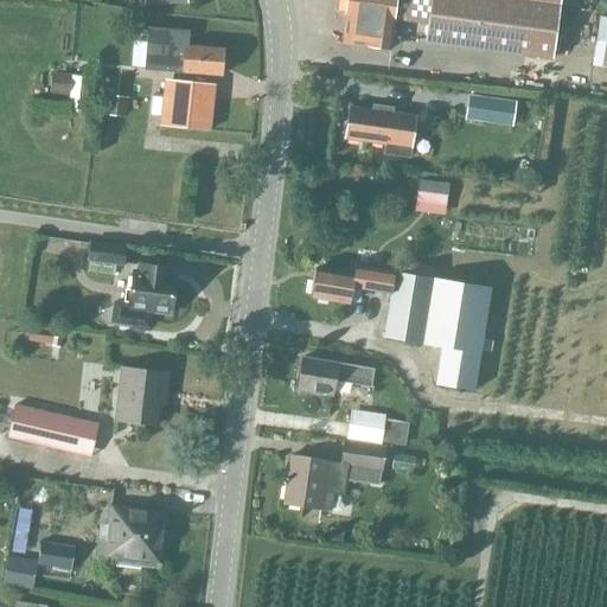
[(343,43),(390,50),(395,20),(427,25),(425,42),(553,59),(560,0),(346,0),(345,16),(346,16),(343,43)]
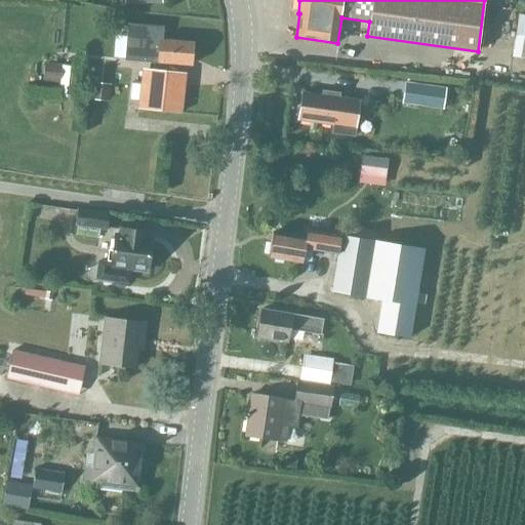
[(512,56),(524,57),(524,15),(518,15),(512,56)]
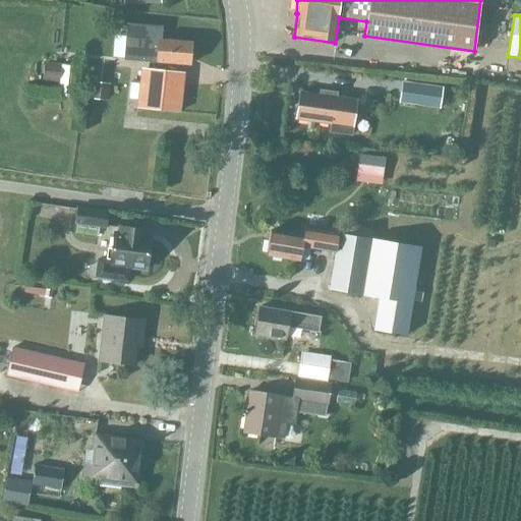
[(190,65),(192,43),(161,41),(162,27),(163,29),(163,26),(127,24),(127,25),(128,25),(126,60),(158,63),(190,65)]
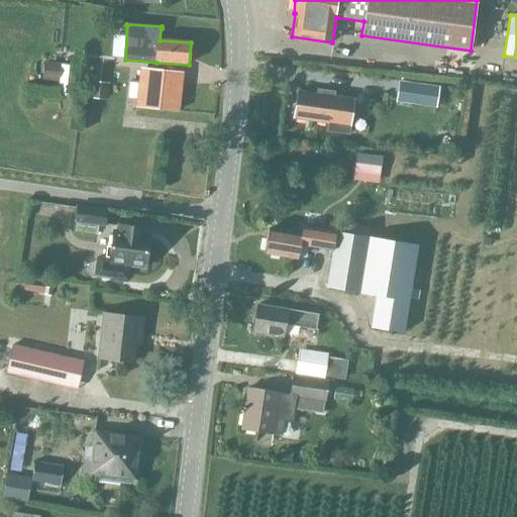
[(39,78),(59,80),(60,70),(40,69),(39,78)]
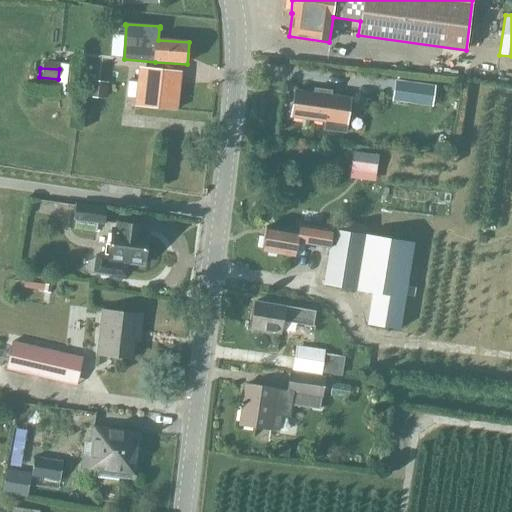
[(177,108),(180,72),(145,69),(141,107),(178,111),(178,108),(177,108)]
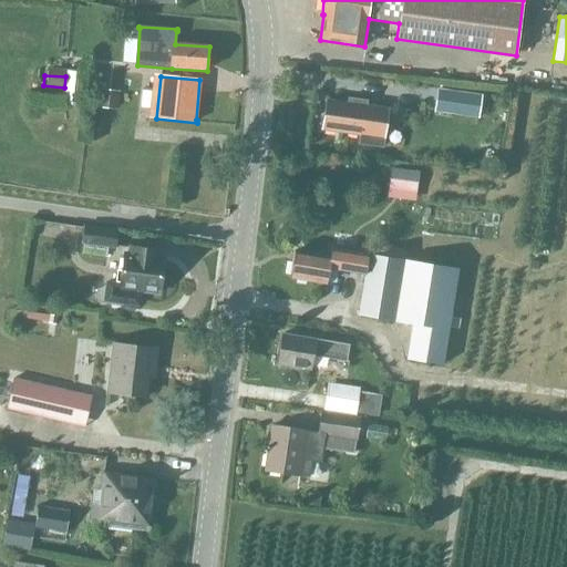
[(439,90),(436,105),(453,107),(452,114),(480,117),(482,95),(439,90)]
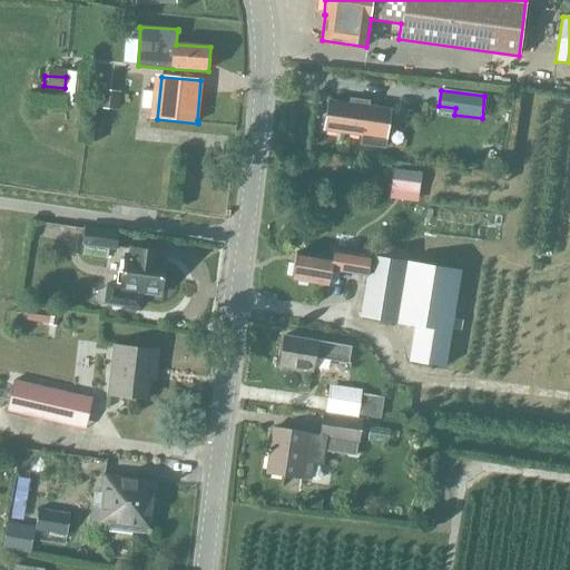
[(369,107),(370,99),(351,96),(350,104),(328,100),(327,112),(321,115),(320,123),(325,127),(324,130),(363,136),(362,145),(385,148),(390,109),(369,107)]
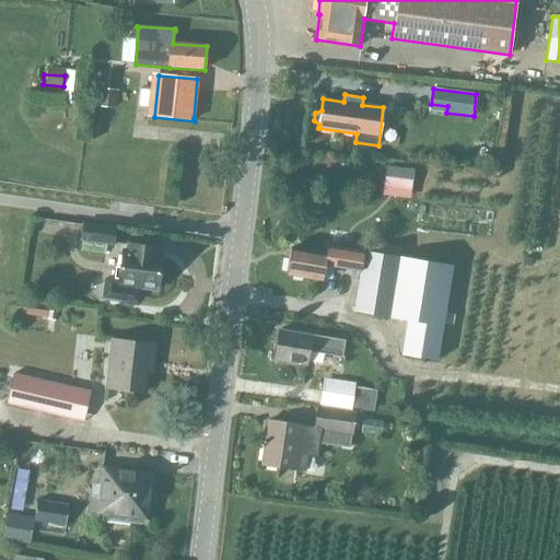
[(83,223),(81,238),(114,243),(116,228),(83,223)]
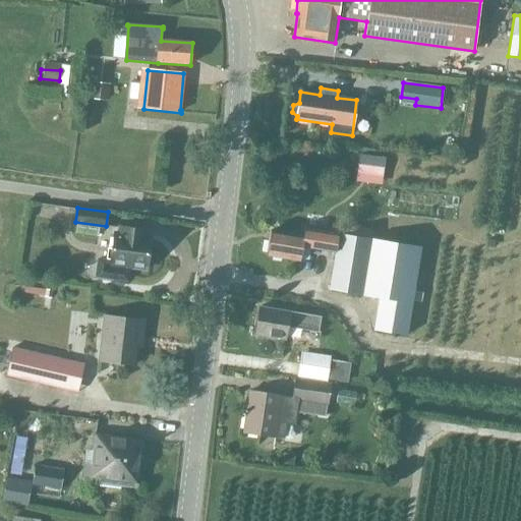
[(127,267),(145,269),(149,240),(145,239),(146,231),(119,228),(119,234),(114,233),(110,262),(96,259),(93,277),(125,281),(127,267)]
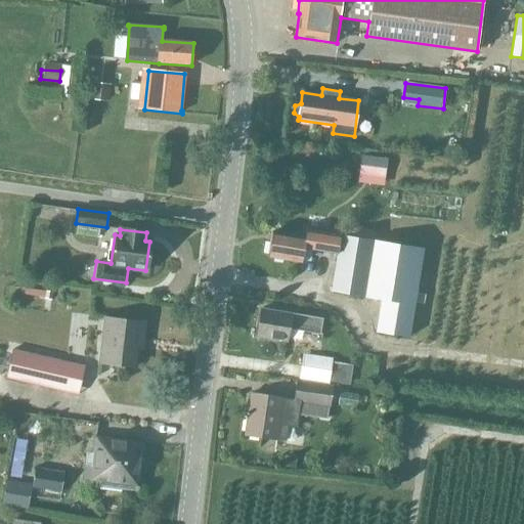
[(267,253),(270,255),(270,257),(302,262),(305,248),(338,254),(341,235),(308,229),(306,238),(273,233),(271,245),(268,246),(267,253)]
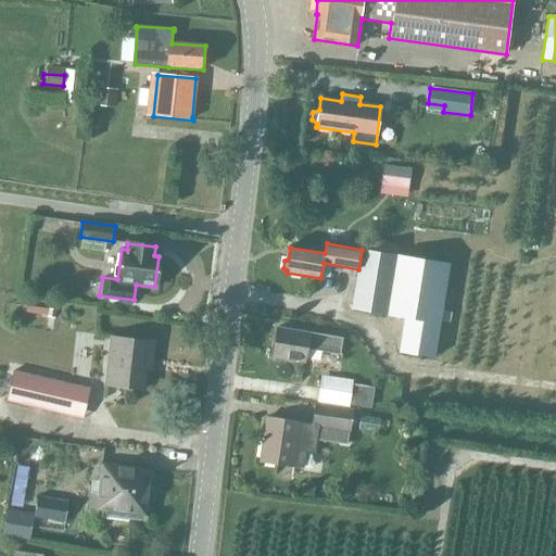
[(449,264),(362,250),(358,269),(352,310),(404,317),(400,352),(434,357),(449,264)]
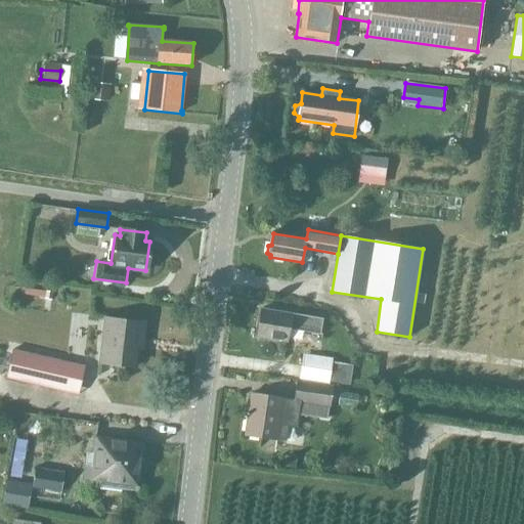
[(256,337),(288,343),(291,329),(319,334),(322,319),(260,309),(259,316),(257,316),(255,330),(257,330),(256,337)]
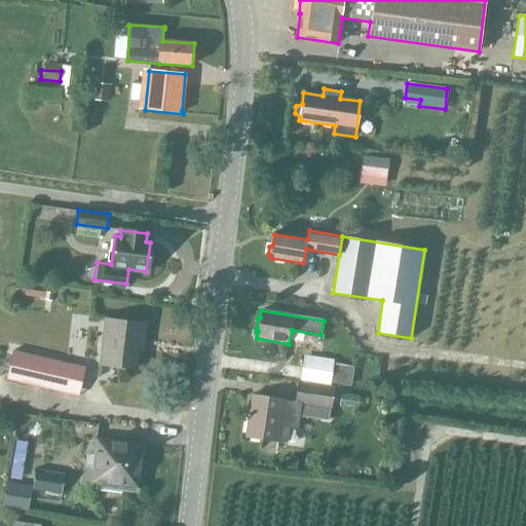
[(106,320),(101,364),(134,368),(137,341),(141,341),(143,324),(106,320)]
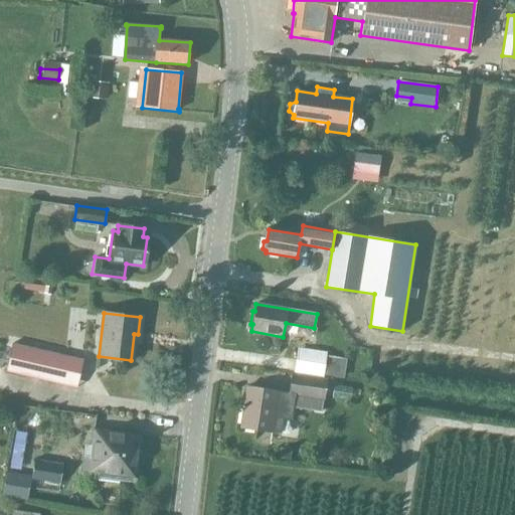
[(65,385),(71,356),(13,343),(6,371),(65,385)]
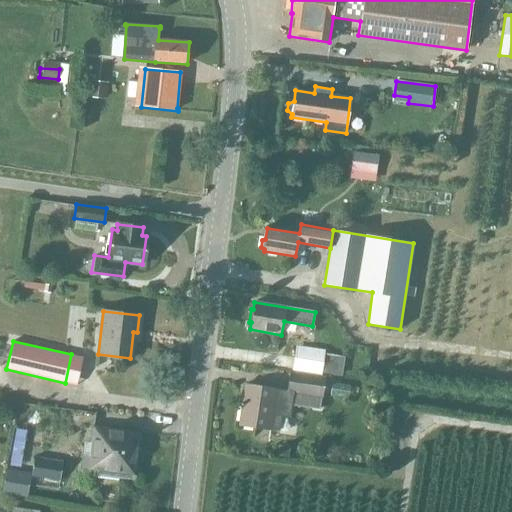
[(312,373),(321,374),(321,372),(324,355),(296,350),(293,370),(312,373)]
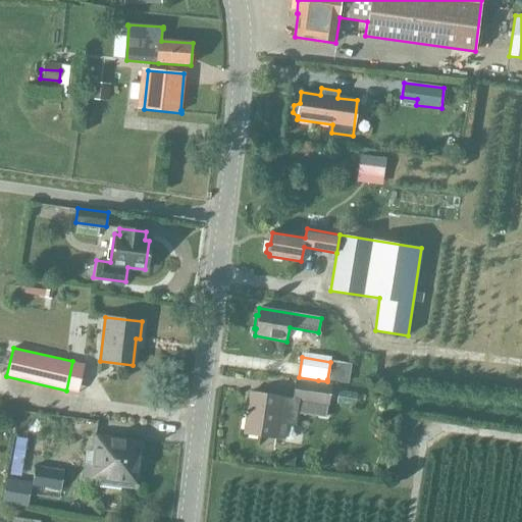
[(330,362),(327,379),(348,382),(351,365),(330,362)]
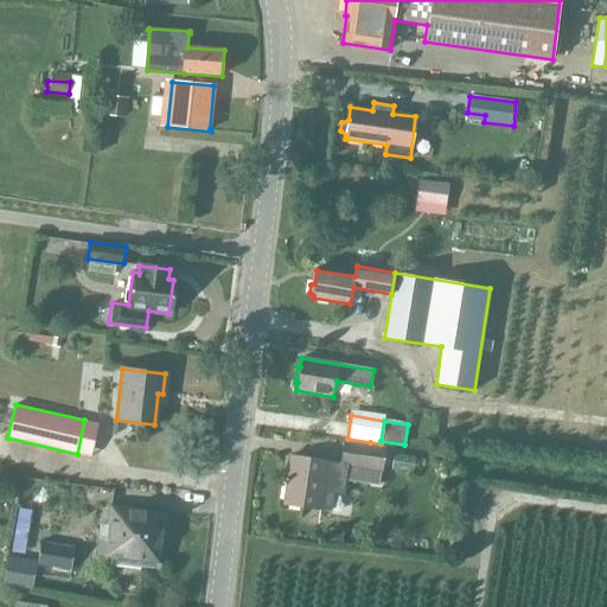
[(340,466),(291,459),(283,505),(320,511),(331,512),(333,496),(344,497),(347,467),(384,473),(388,448),(344,442),(340,466)]
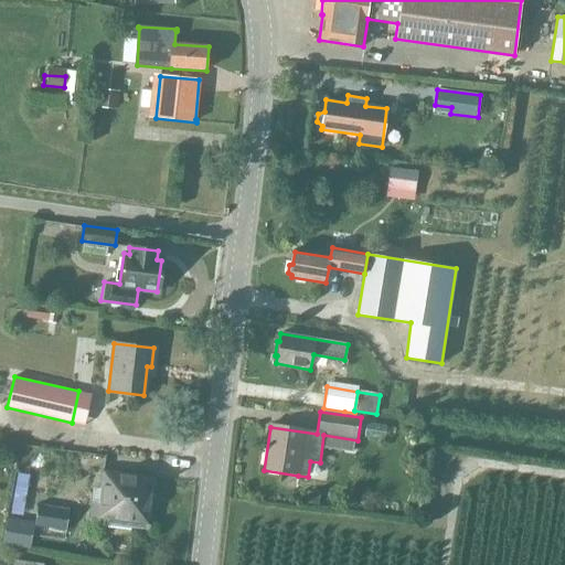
[(96,516),(95,522),(147,530),(155,479),(102,471),(96,510),(92,509),(91,516),(96,516)]
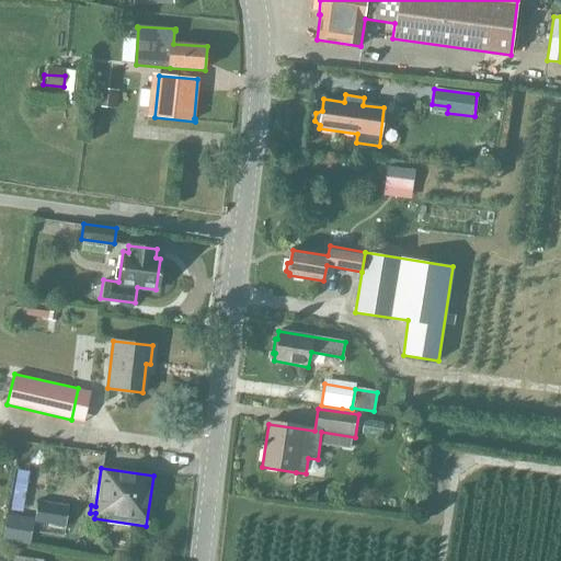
[(38,501),(34,525),(65,530),(69,506),(38,501)]
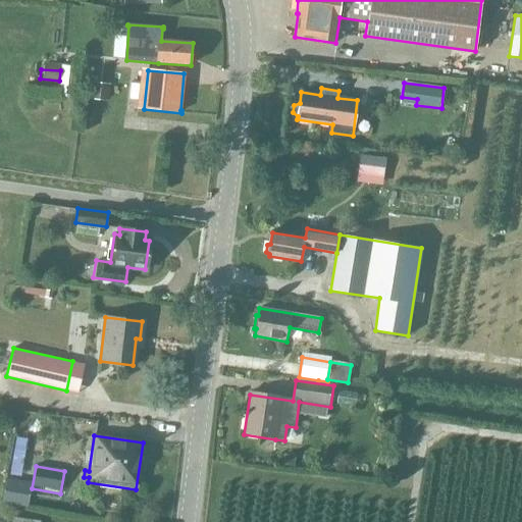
[(33,481),(7,477),(3,504),(28,508),(33,481)]
